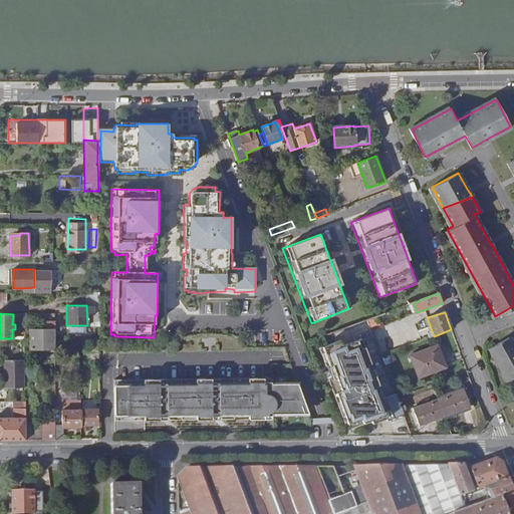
[(378,318),(369,320),(371,327),(380,325),(378,318)]
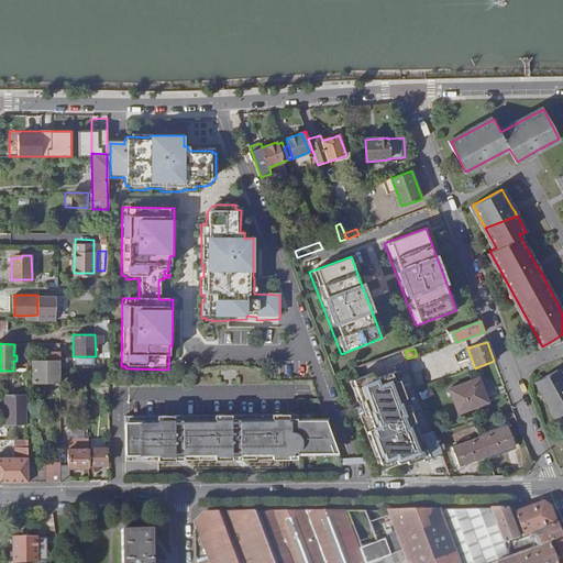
[(407,359),(404,350),(394,354),(397,362),(407,359)]
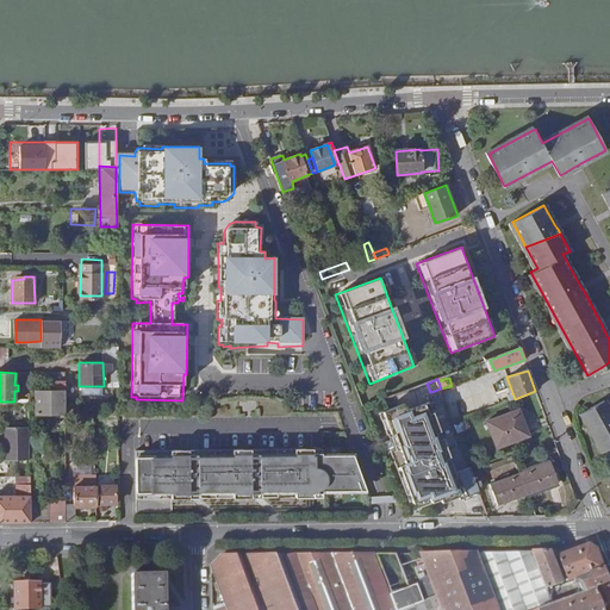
[(64,414),(63,400),(63,392),(55,391),(45,391),(45,414),(64,414)]
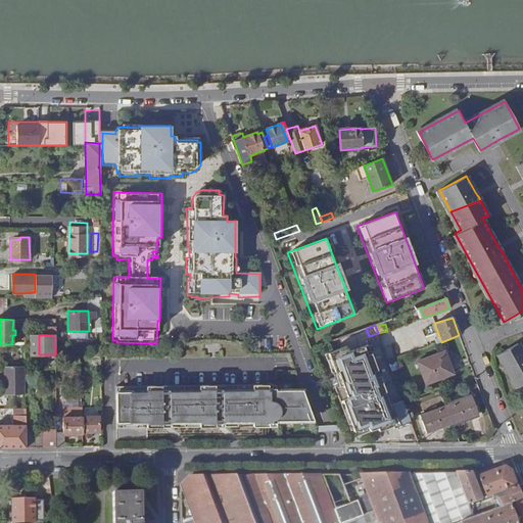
[(424,341),(426,347),(437,343),(435,336),(424,341)]
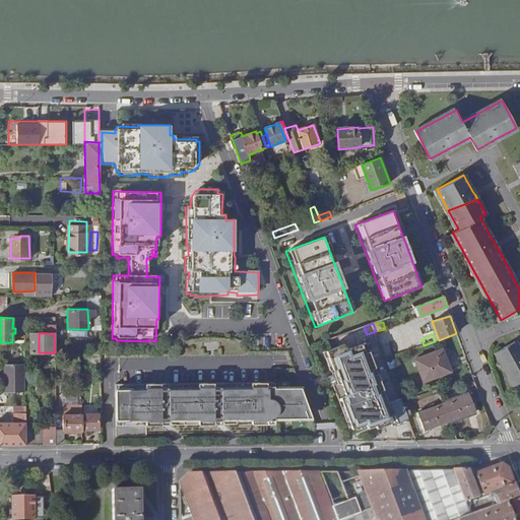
[(331,344),(342,340),(340,335),(330,339),(331,344)]
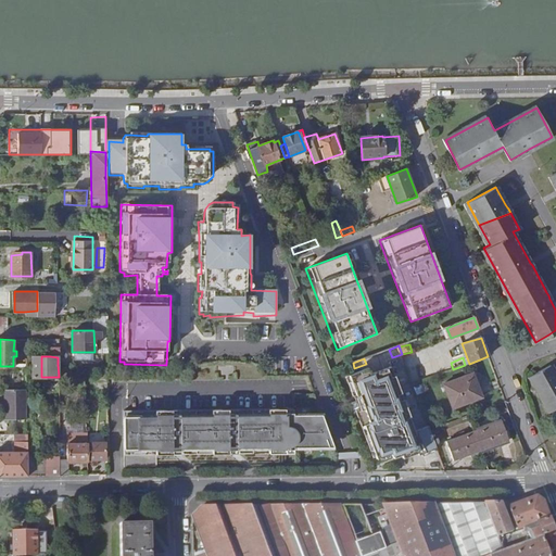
[(353,363),(336,369),(339,380),(356,374),(354,368),(353,363)]
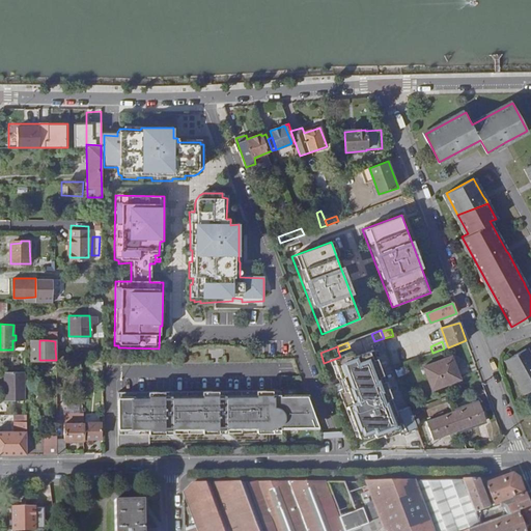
[(424,348),(426,355),(432,353),(430,346),(424,348)]
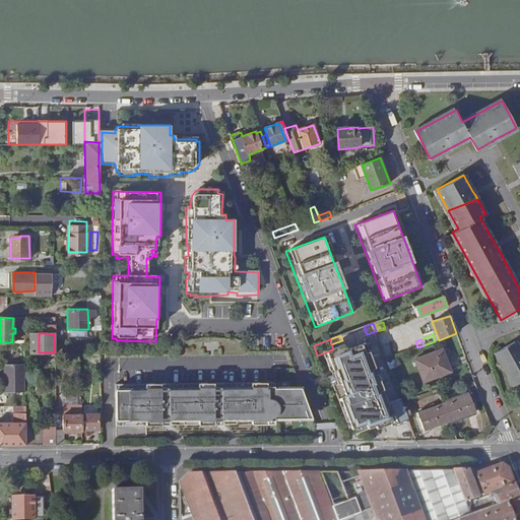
[(101,349),(100,341),(90,341),(90,349),(101,349)]
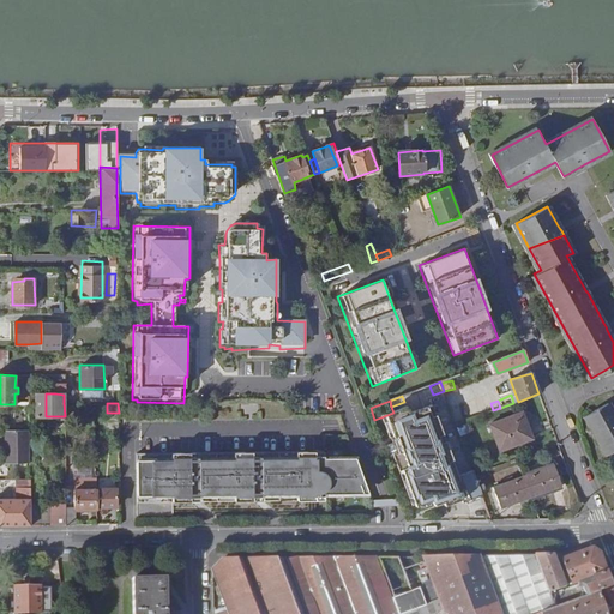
[(613,411),(609,403),(588,414),(607,453),(613,450),(613,411)]
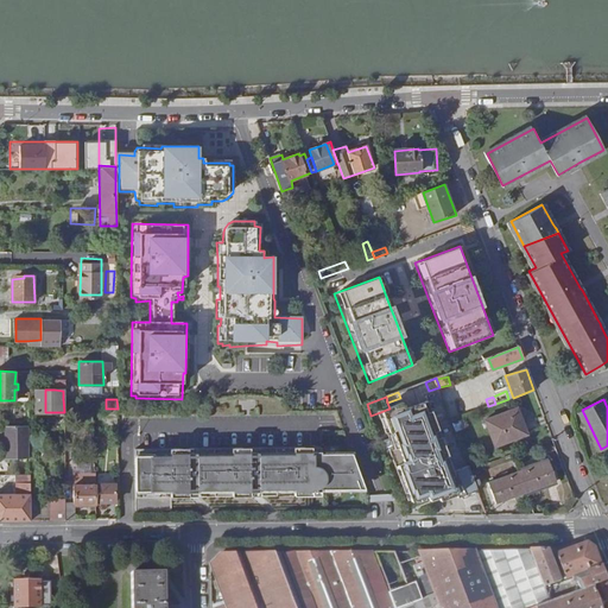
[(517,407),(485,420),(494,447),(521,436),(517,422),(521,420),(517,407)]
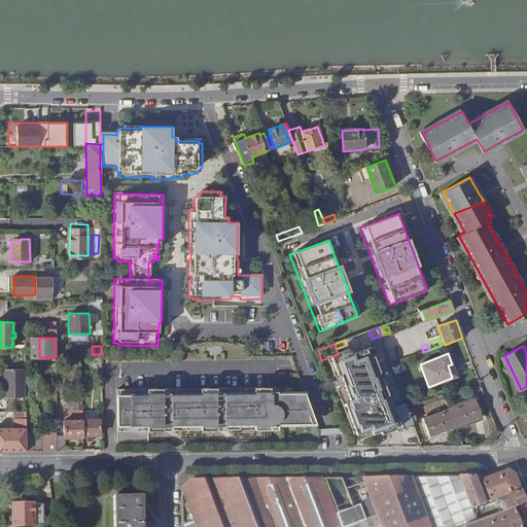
[(395,375),(405,371),(400,360),(391,363),(395,375)]
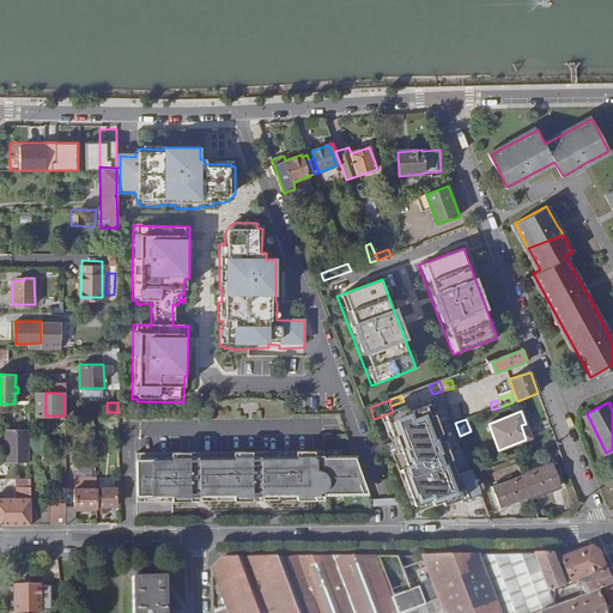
[(29,463),(29,430),(7,430),(7,463),(29,463)]
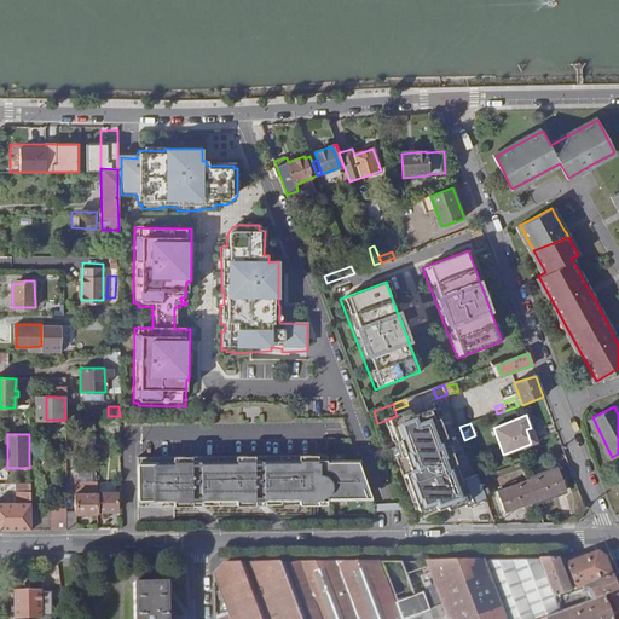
[(432,493),(421,463),(394,473),(406,503),(432,493)]
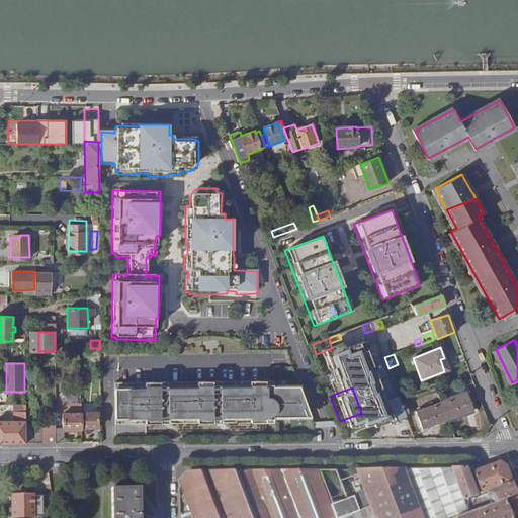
[(272,397),(272,396),(265,396),(265,392),(114,394),(114,435),(145,435),(145,425),(273,423),(273,419),(309,419),(300,398),(272,397)]
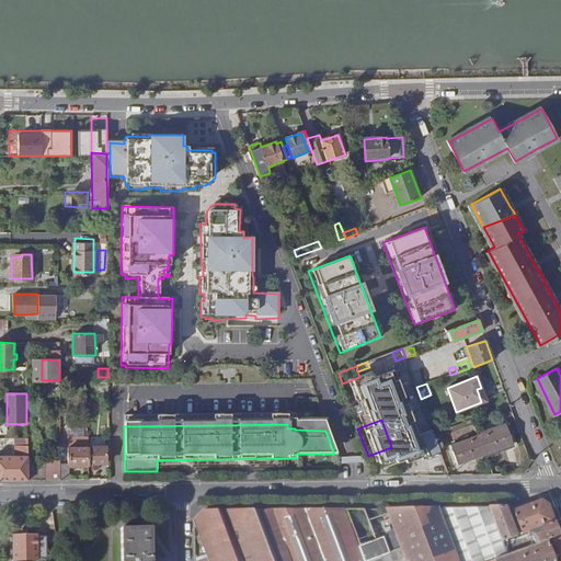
[(416,459),(439,451),(433,434),(430,424),(402,434),(407,447),(412,445),(416,459)]
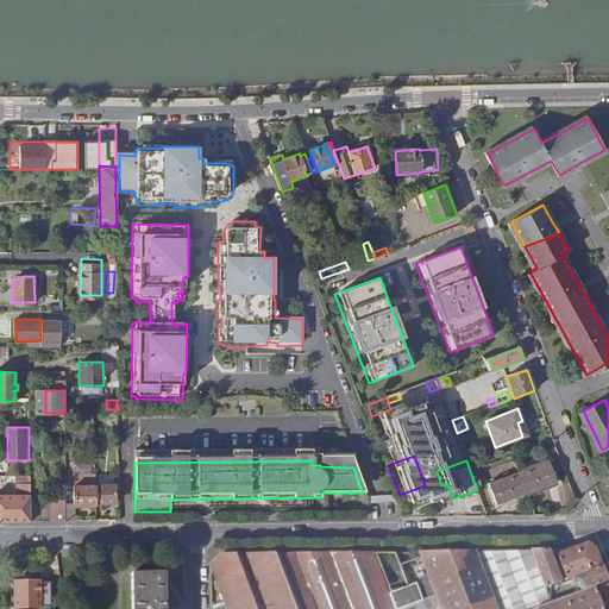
[(518,472),(526,494),(557,483),(548,462),(518,472)]
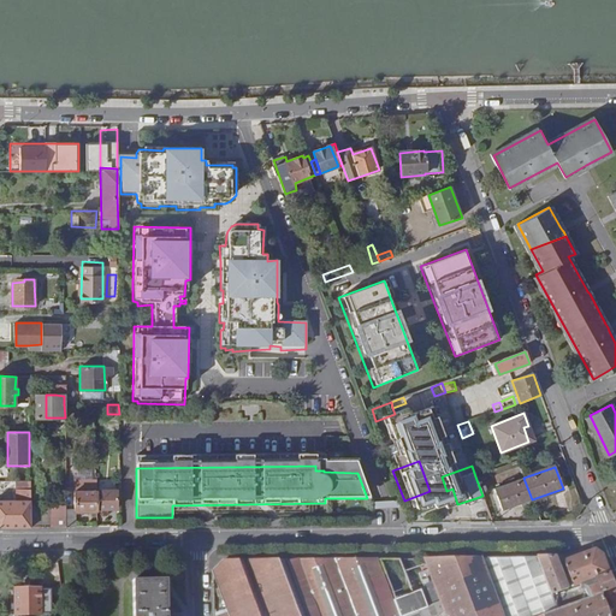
[(502,510),(532,499),(523,478),(493,489),(502,510)]
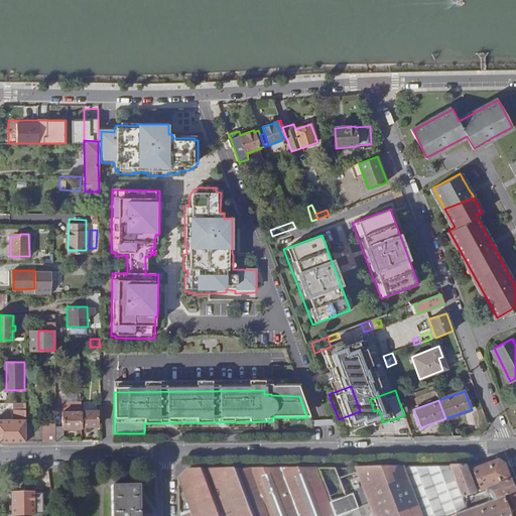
[(81,404),(81,402),(61,402),(62,426),(54,426),(54,441),(63,441),(62,428),(82,428),(82,426),(81,404)]
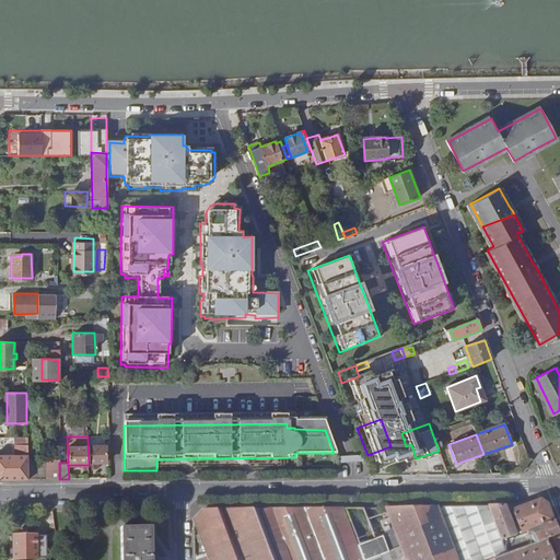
[(90,439),(88,439),(89,463),(105,463),(104,446),(91,446),(90,439)]
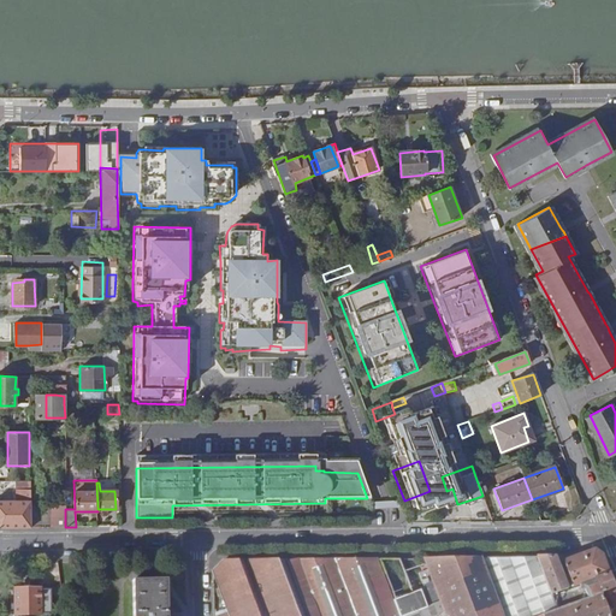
[(16,499),(0,499),(0,527),(30,527),(30,489),(16,487),(16,499)]
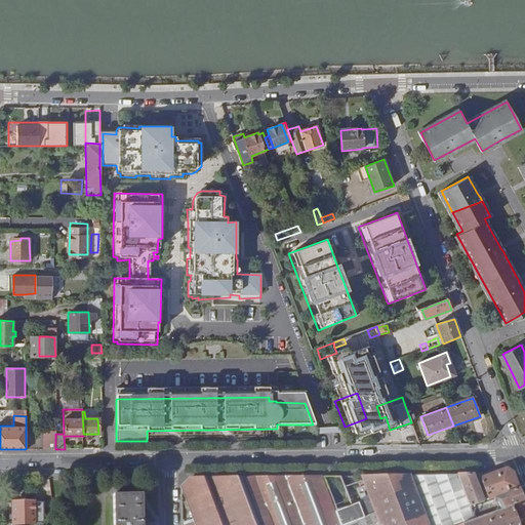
[(55,449),(55,434),(55,432),(43,432),(43,449),(55,449)]
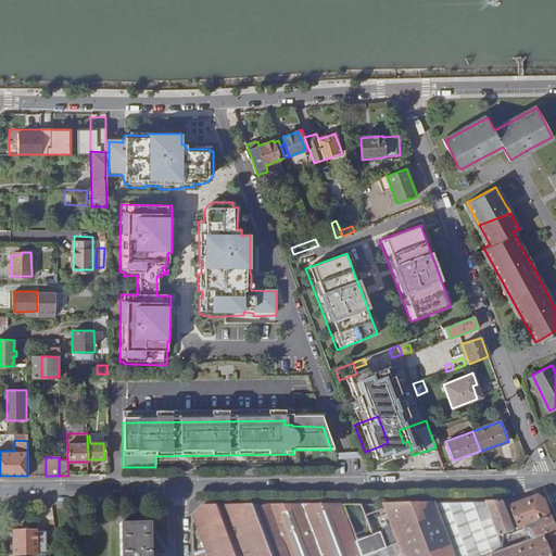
[(502,551),(555,531),(544,501),(536,495),(516,504),(507,507),(516,530),(525,528),(526,531),(498,542),(502,551)]
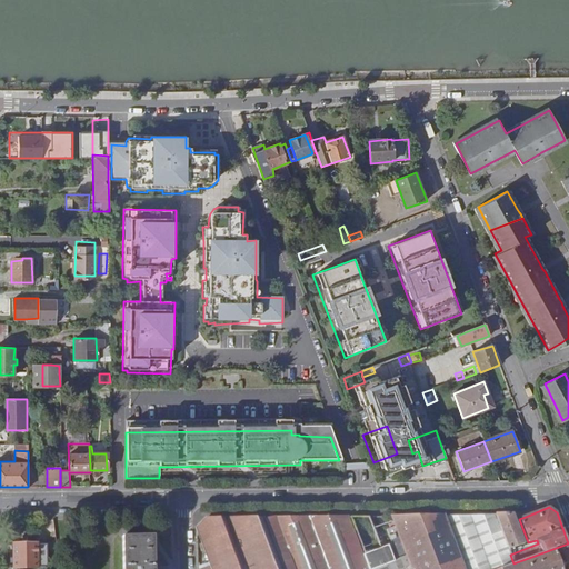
[(463,568),(496,568),(513,563),(510,555),(508,549),(496,515),(445,516),(463,568)]
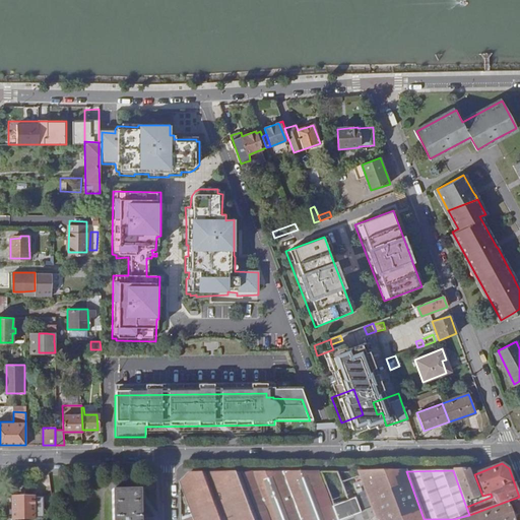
[(453,470),(464,502),(478,498),(469,475),(467,470),(453,470)]
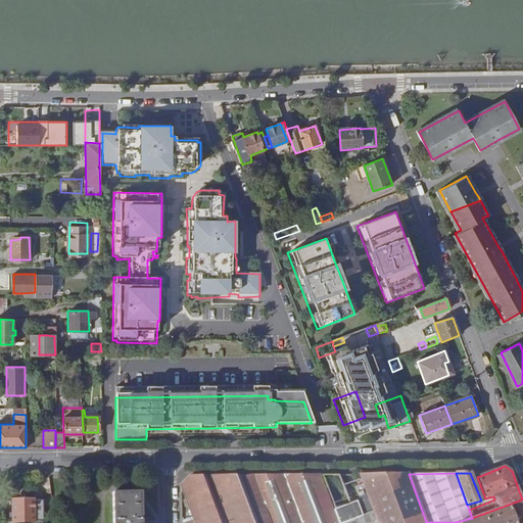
[(319,474),(248,475),(266,522),(522,522),(522,502),(522,500),(472,518),(456,522),(377,522),(361,476),(358,478),(357,482),(359,486),(345,490),(338,474),(323,474),(336,508),(332,510),(319,474)]
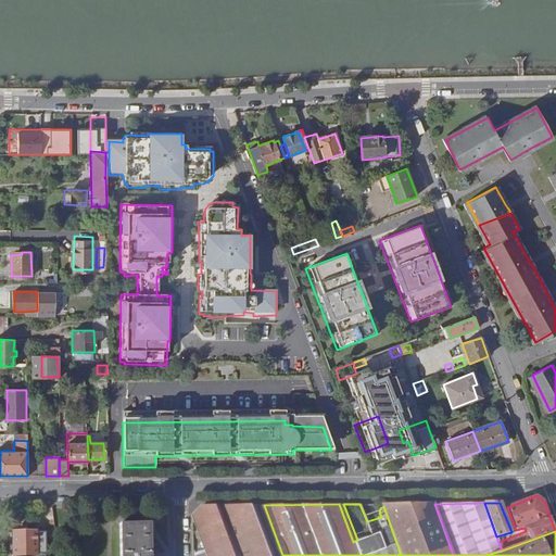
[(382,504),(383,506),(401,555),(453,555),(434,504),(382,504)]
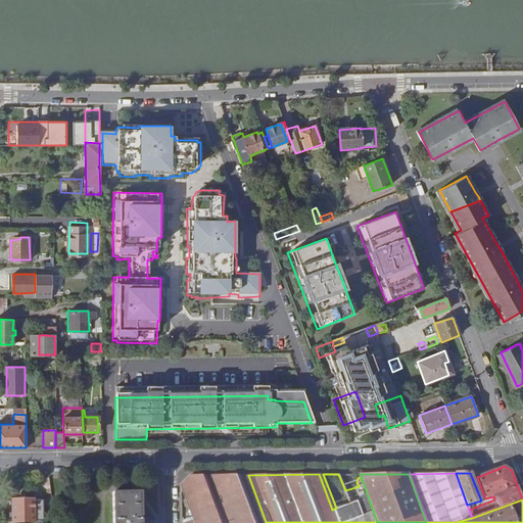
[(190,476),(182,484),(195,522),(260,522),(243,475),(190,476)]
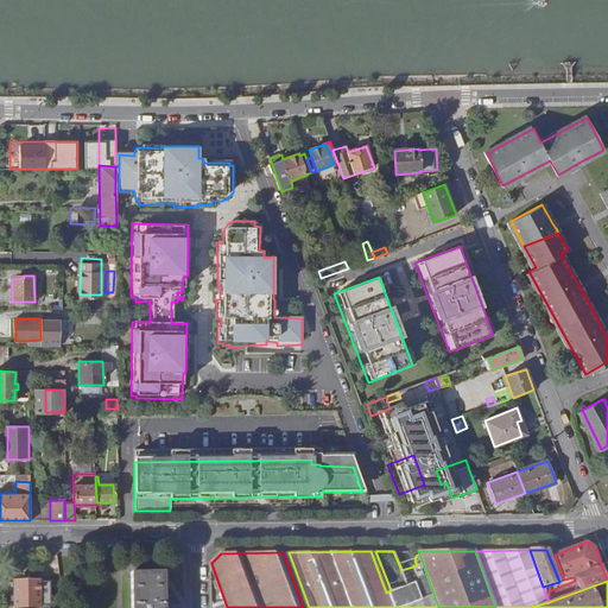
[(165,574),(132,572),(132,607),(165,607),(165,574)]
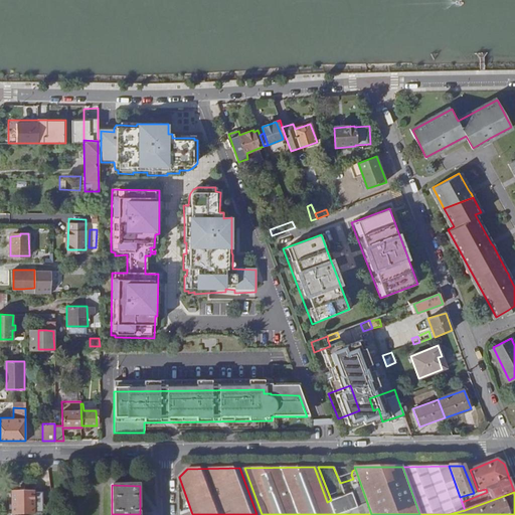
[(34,492),(13,493),(13,514),(34,513),(34,492)]
